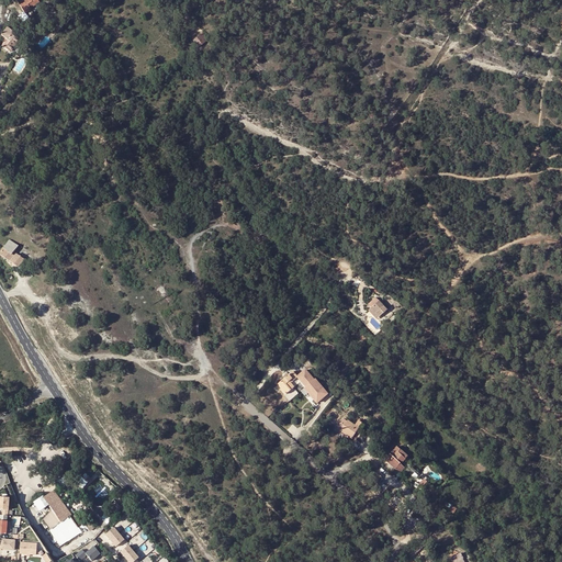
[(20,0),(18,1),(25,12),(31,8),(29,4),(35,0),(20,0)]
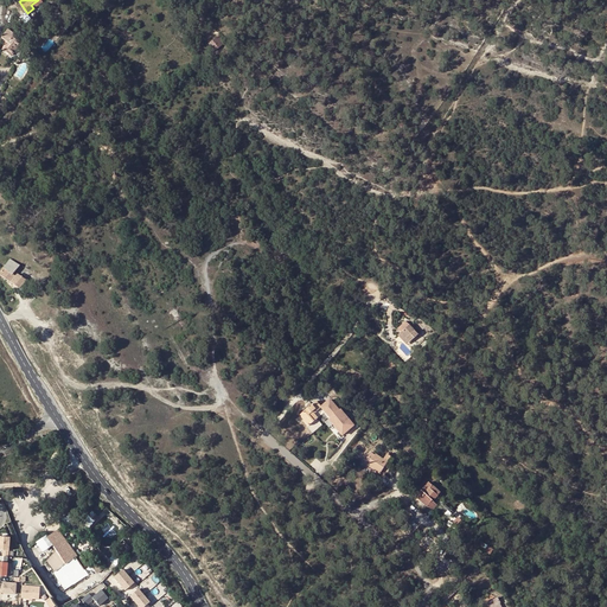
[(2,37),(12,46),(13,48),(11,50),(10,49),(6,52),(13,57),(18,49),(21,51),(25,46),(14,38),(17,36),(8,30),(2,37)]
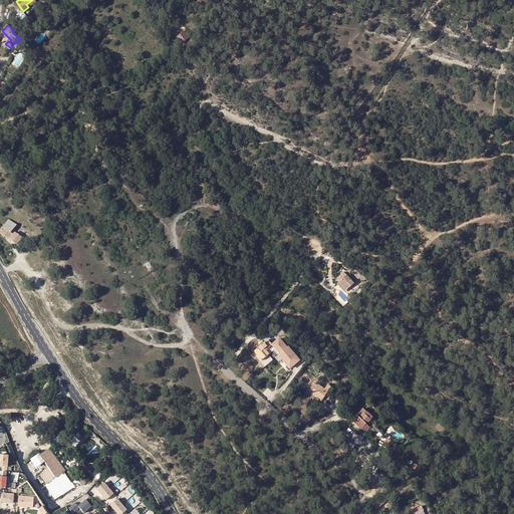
[(184,42),(194,34),(188,28),(179,35),(184,42)]
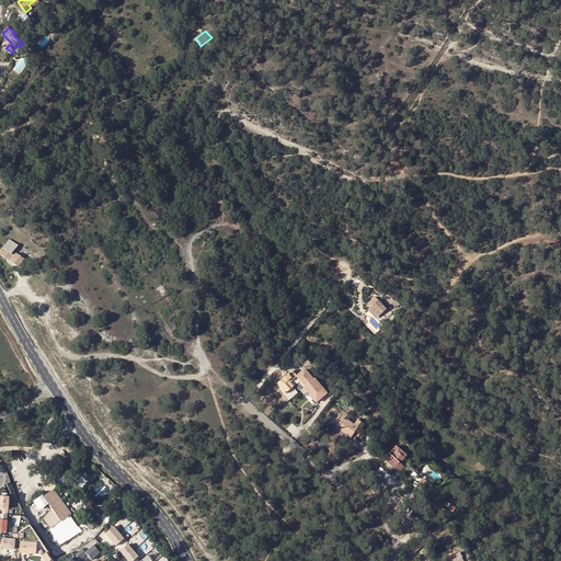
[(0,253),(10,261),(19,265),(25,259),(16,253),(14,255),(12,253),(19,245),(10,240),(0,250),(0,253)]
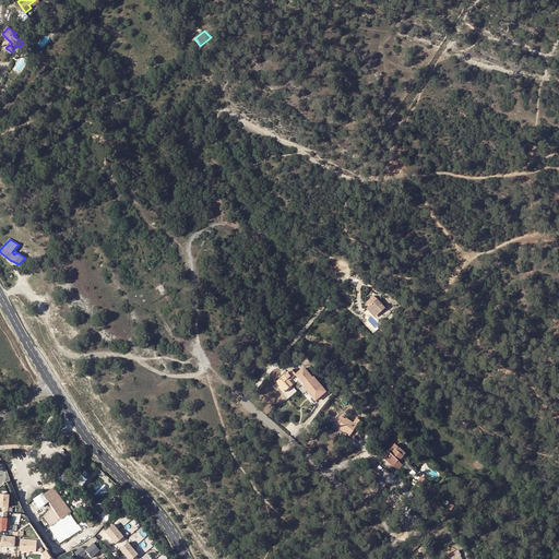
[(385,308),(377,299),(369,307),(375,312),(377,310),(380,312),(385,308)]
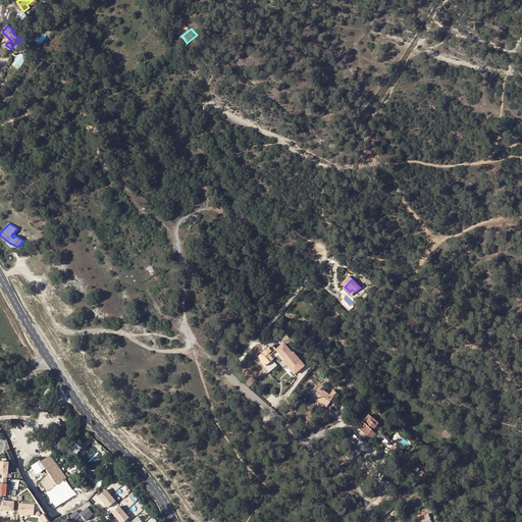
[(266,366),(279,354),(272,346),(258,358),(266,366)]
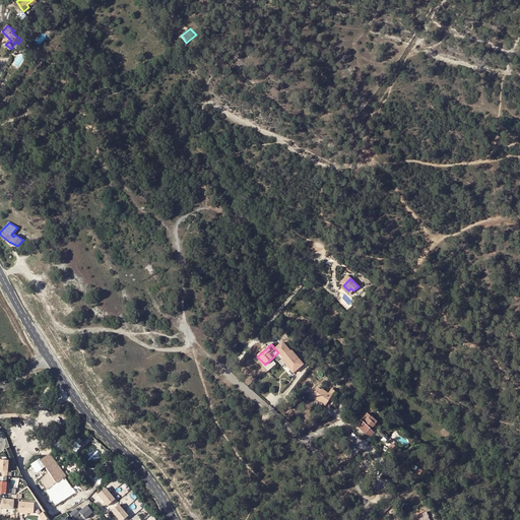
[(335,399),(338,394),(331,390),(328,394),(322,390),(315,399),(326,406),(332,397),(335,399)]
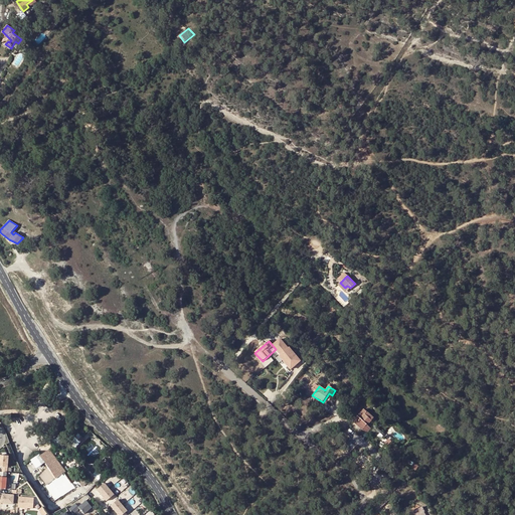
[(362,430),(366,425),(371,420),(365,414),(361,418),(358,416),(353,421),(362,430)]
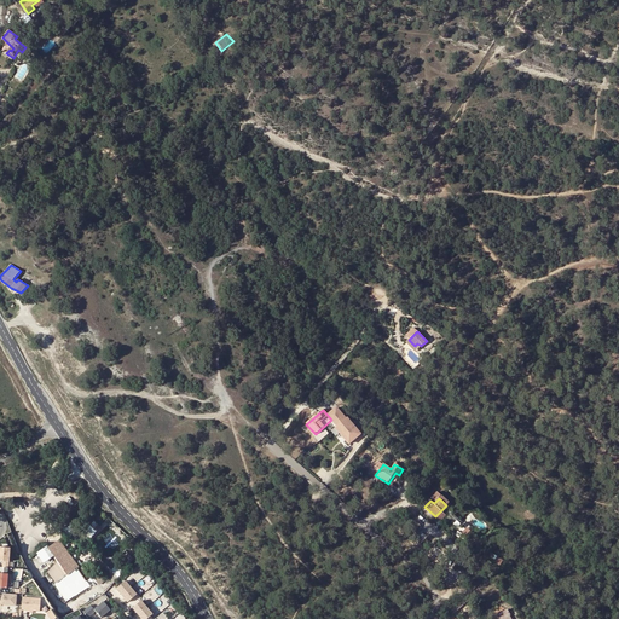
[(440,512),(435,516),(440,521),(445,516),(440,512)]
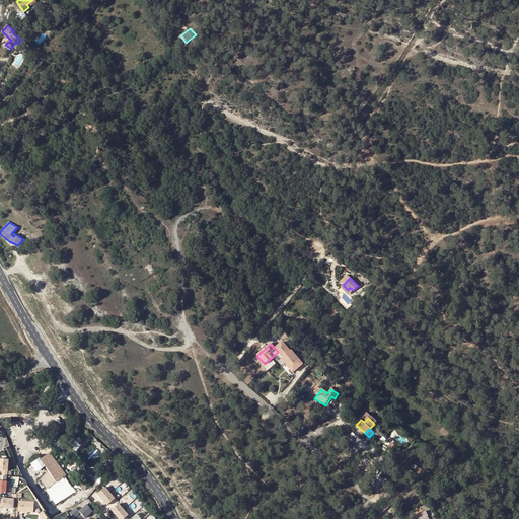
[(70,446),(67,448),(66,448),(65,446),(64,447),(63,446),(61,447),(56,442),(54,444),(58,449),(69,459),(82,445),(79,443),(81,440),(79,438),(70,446)]
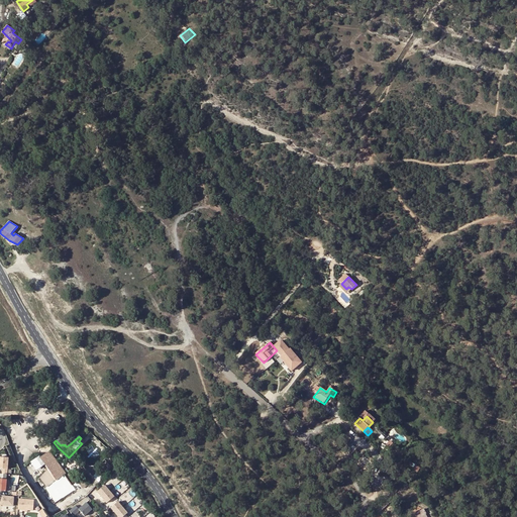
[(49,451),(39,458),(47,470),(39,479),(46,488),(45,488),(49,494),(53,498),(56,502),(74,490),(64,476),(66,474),(49,451)]
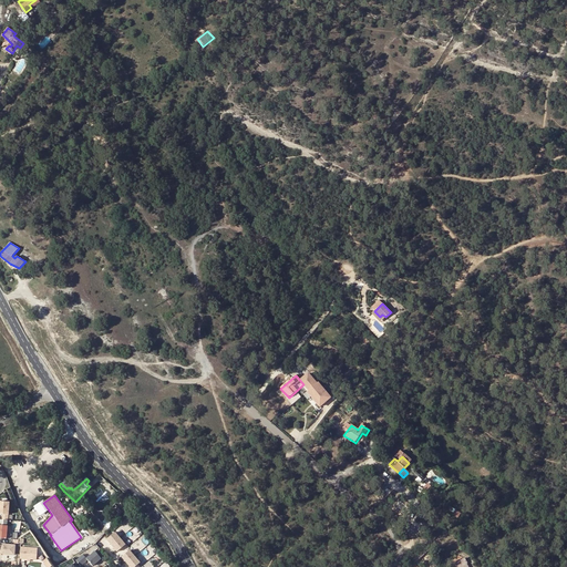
[(110,527),(113,522),(105,518),(102,524),(110,527)]
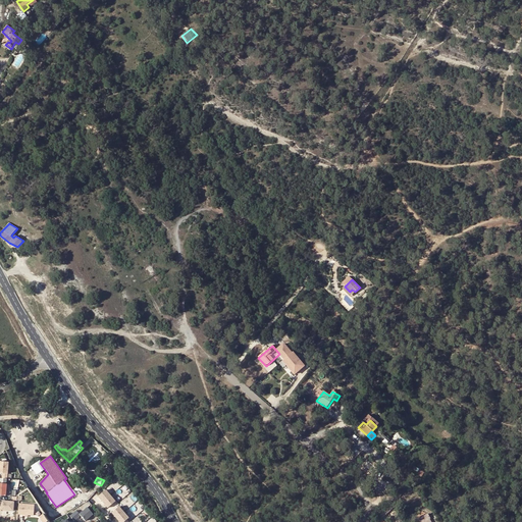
[(20,487),(19,479),(11,480),(12,488),(20,487)]
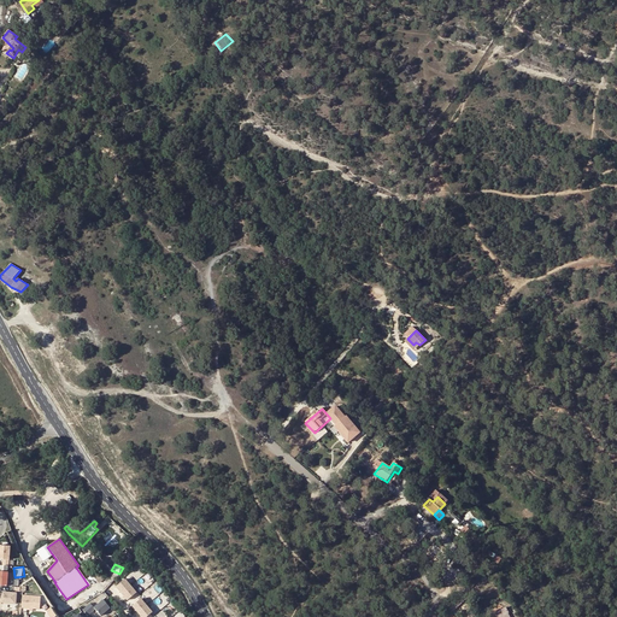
[(130,586),(124,580),(116,587),(121,593),(130,586)]
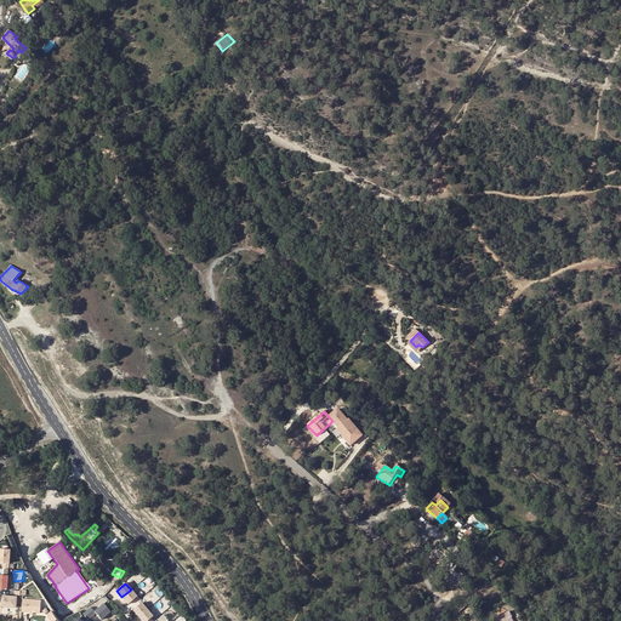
[(136,597),(131,590),(121,597),(127,604),(136,597)]
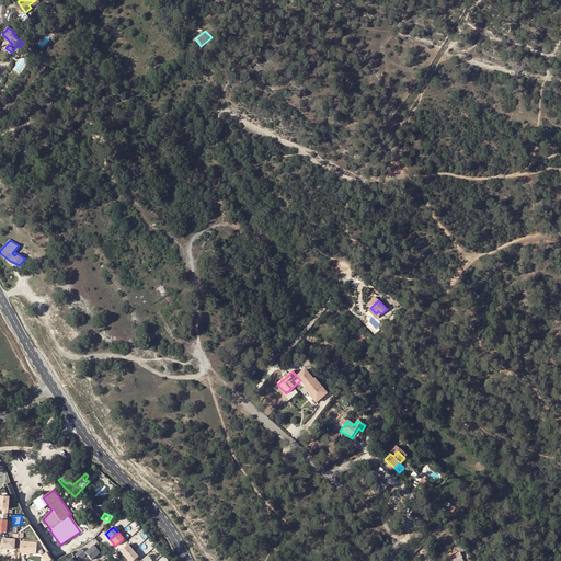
[(14,539),(1,539),(1,541),(0,541),(0,549),(1,549),(1,548),(13,549),(14,539)]
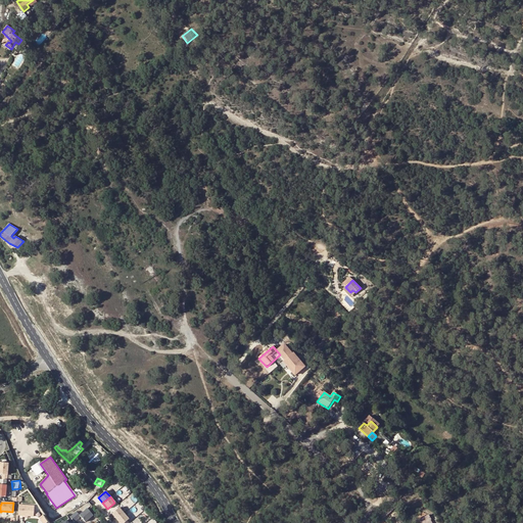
[(18,505),(17,515),(33,516),(34,506),(18,505)]
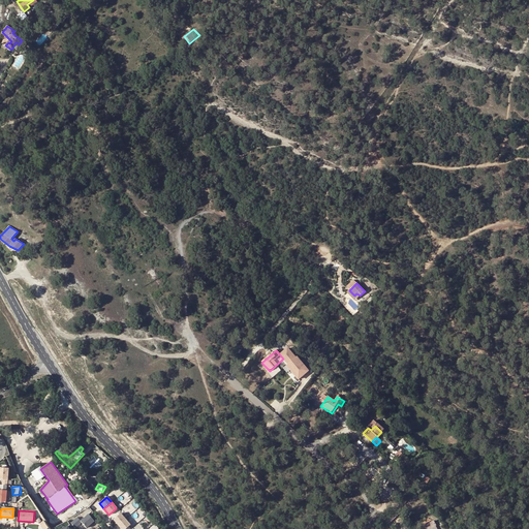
[(392,522),(398,516),(395,512),(389,519),(392,522)]
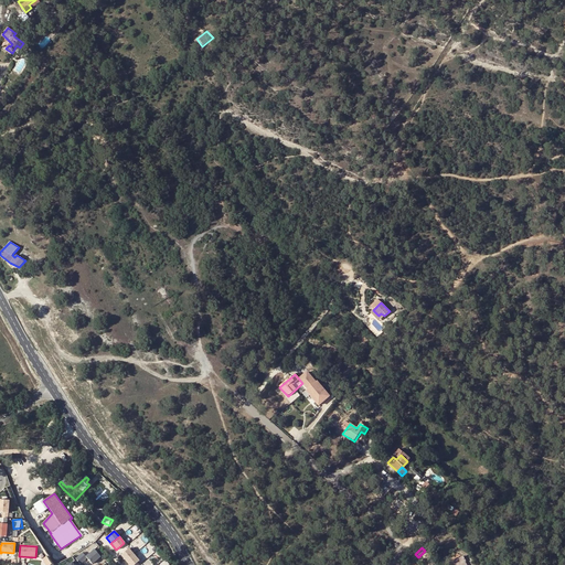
[(126,561),(134,554),(128,548),(120,555),(126,561)]
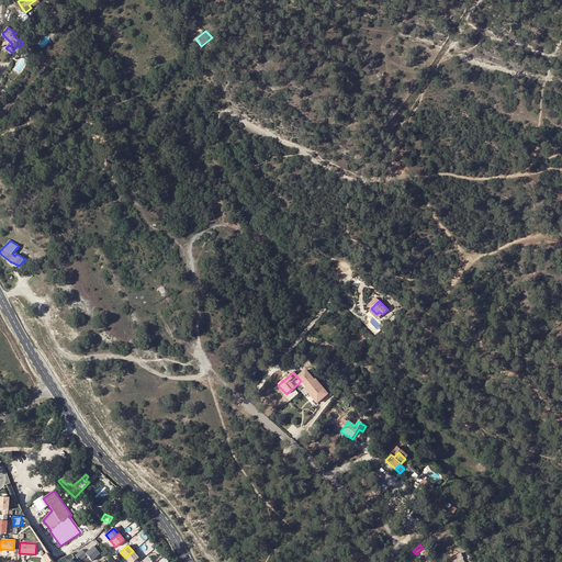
[(100,553),(93,547),(85,553),(91,561),(100,553)]
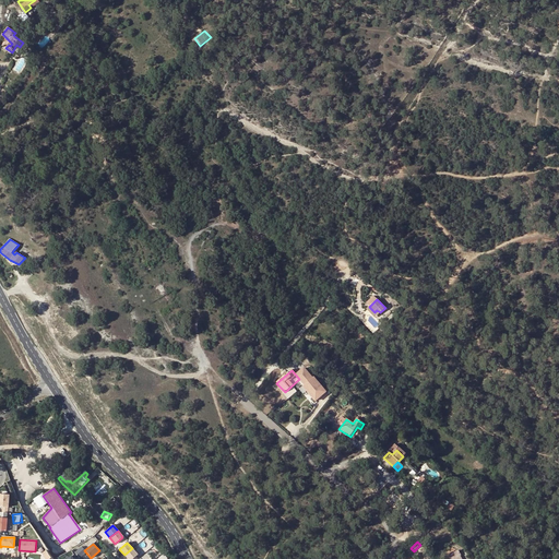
[(131,558),(138,555),(132,548),(125,555),(128,558),(131,558)]
